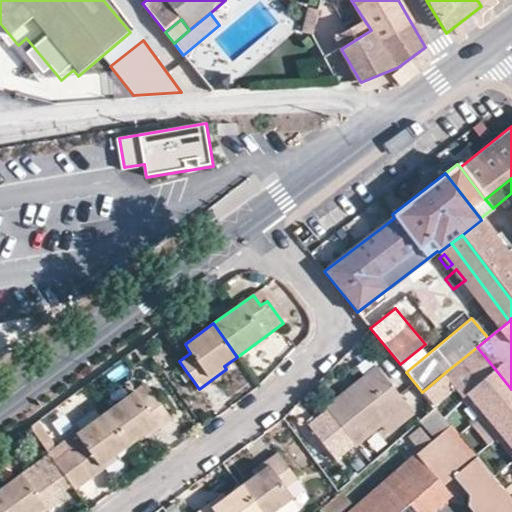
[(495,369),(477,347),(448,370),(467,393),(495,369)]
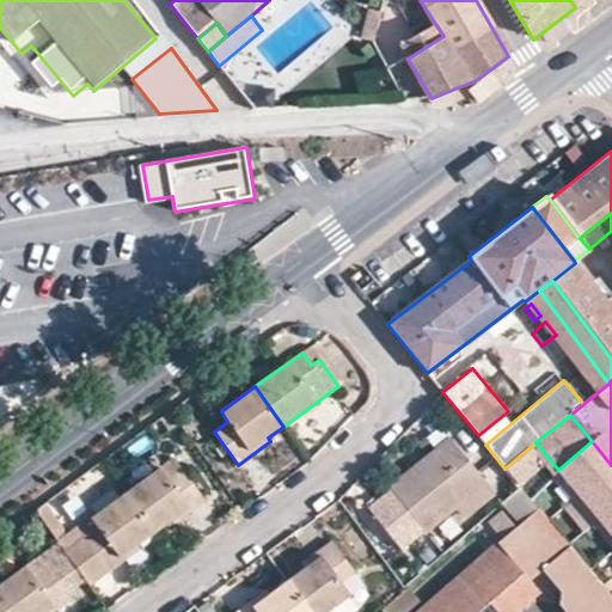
[(494,495),(448,439),(366,508),(404,551),(456,512),(464,520),(494,495)]
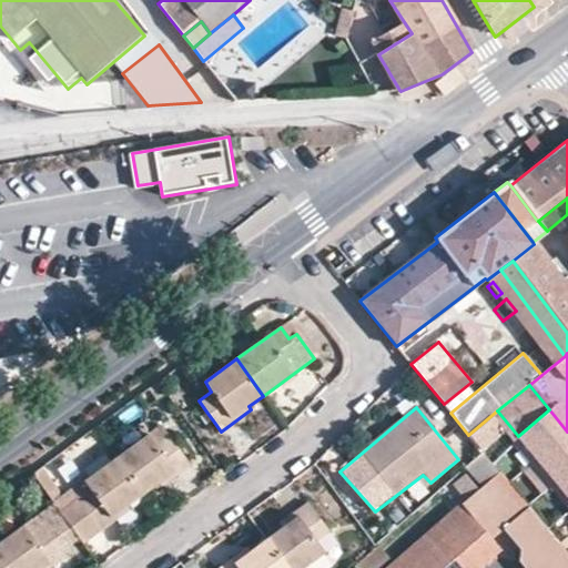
[(567,432),(549,409),(518,436),(520,439),(537,459),(567,434),(567,432)]
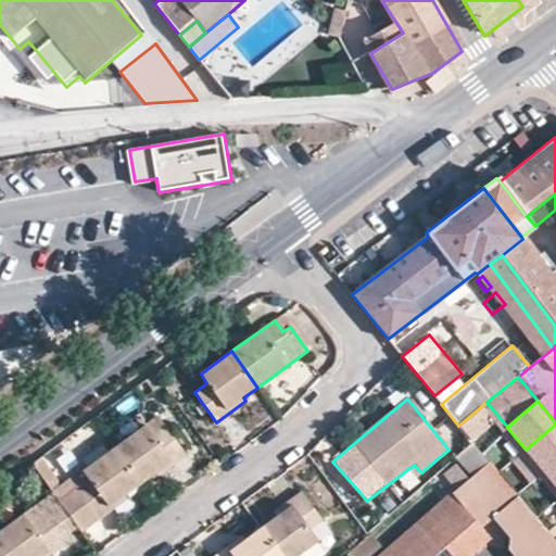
[(487,402),(458,426),(472,442),(489,462),(515,493),(555,542),(555,500),(503,437),(509,430),(507,427),(487,402)]
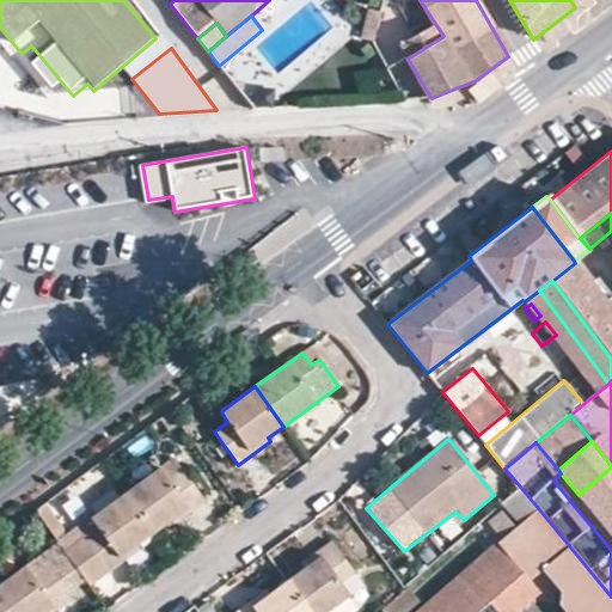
[(230,453),(222,444),(215,450),(222,459),(230,453)]
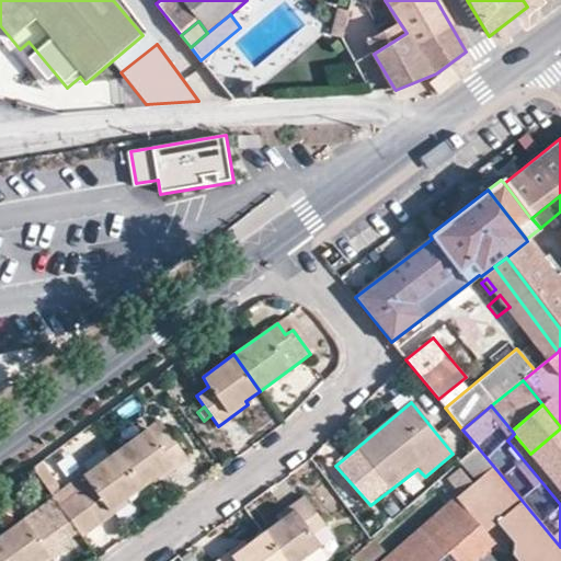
[(158,419),(114,451),(141,489),(157,478),(160,481),(187,460),(158,419)]
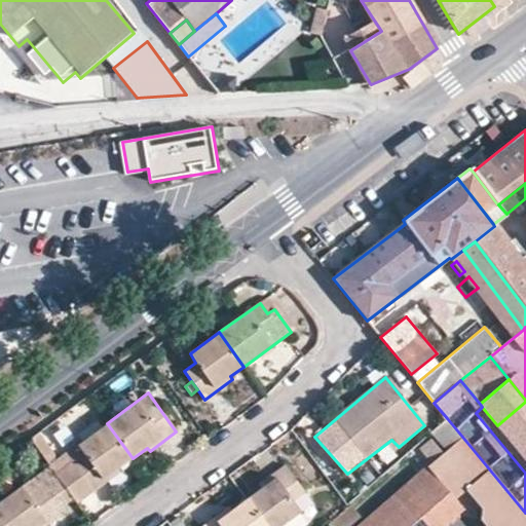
[(525,402),(497,425),(516,447),(525,438),(525,402)]
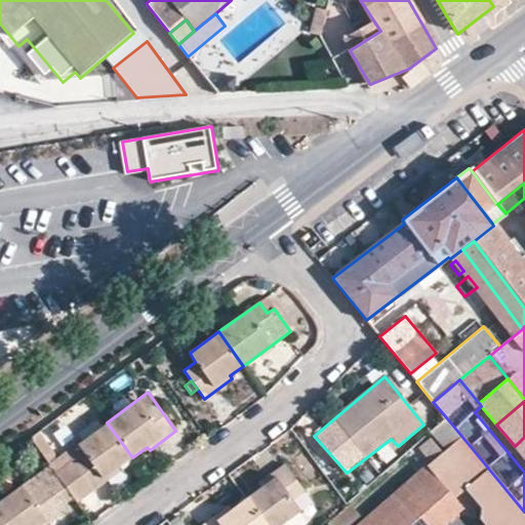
[(443,447),(459,437),(448,420),(433,431),(443,447)]
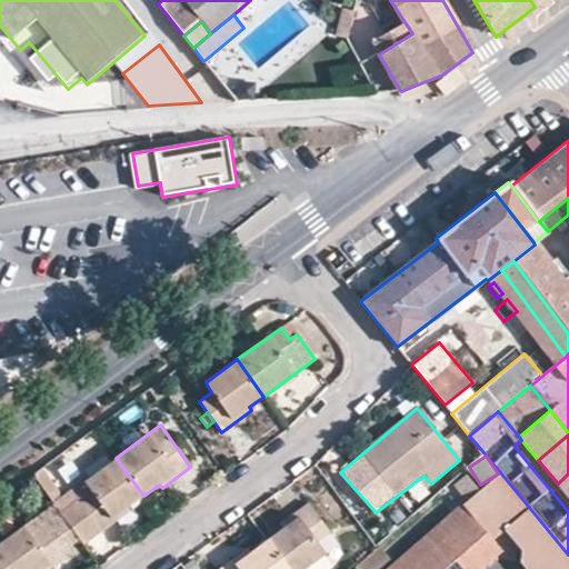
[(76,500),(59,512),(82,546),(126,515),(122,510),(143,496),(116,458),(70,490),(76,500)]
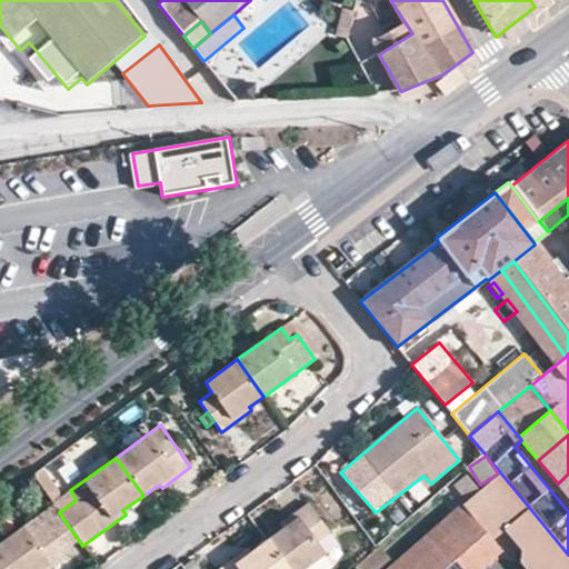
[(41,468),(32,475),(49,499),(59,491),(41,468)]
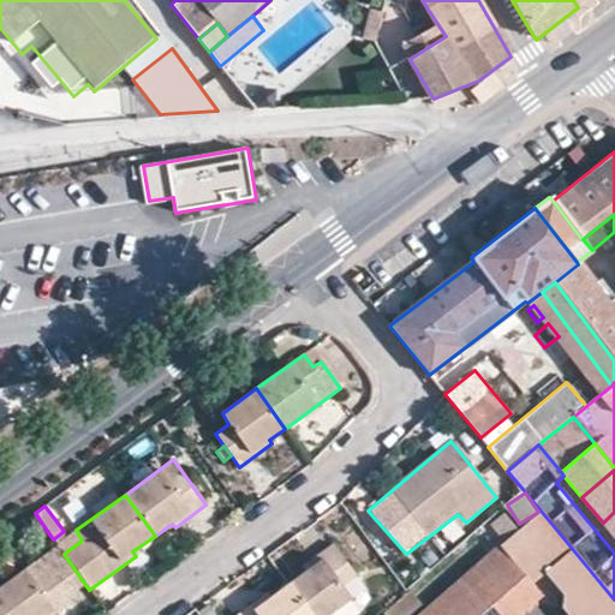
[(530,584),(544,572),(569,545),(541,511),(520,527),(517,531),(505,542),(497,547),(530,584)]
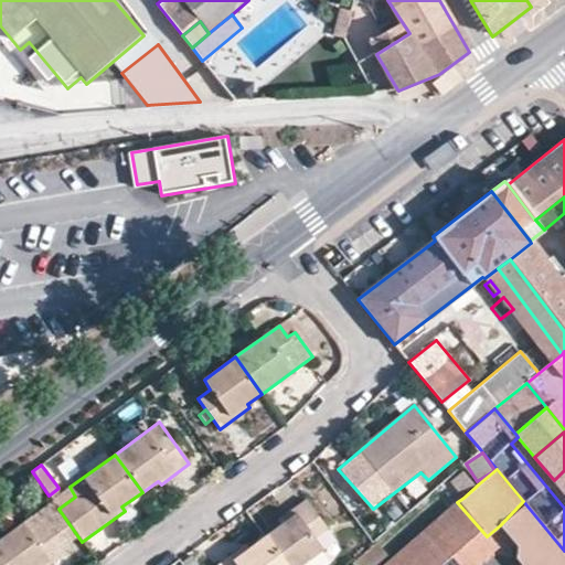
[(564,470),(554,480),(564,493),(564,470)]
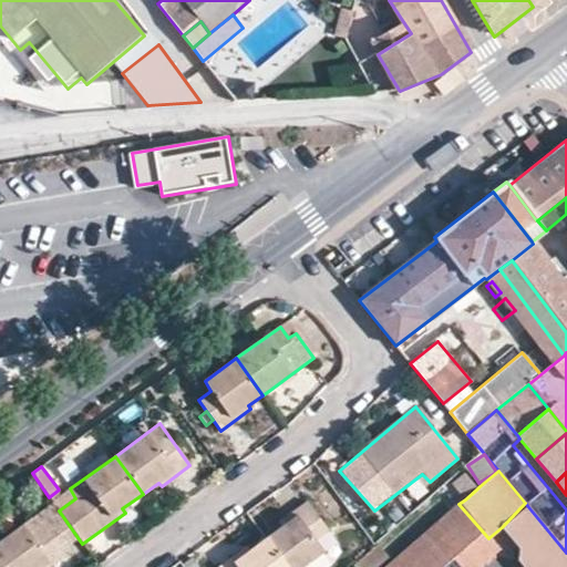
[(465,500),(476,490),(462,473),(452,482),(465,500)]
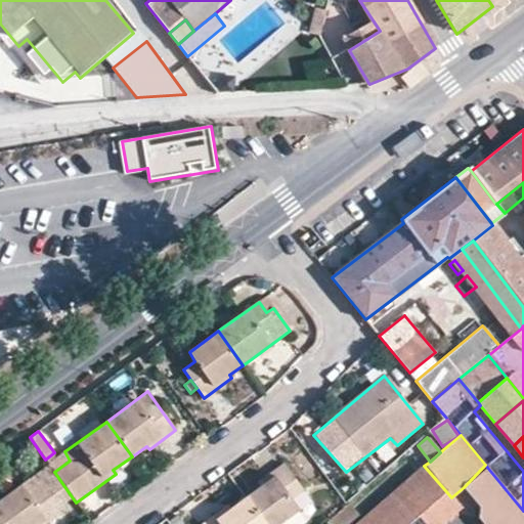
[(49,464),(0,498),(0,518),(4,523),(47,523),(76,503),(54,472),(49,464)]
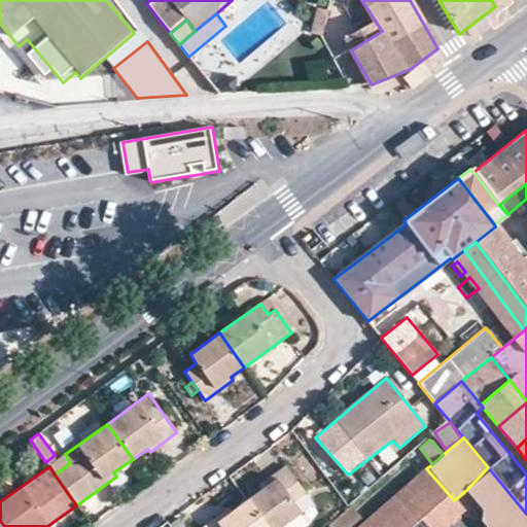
[(269,486),(246,501),(266,526),(280,526),(301,513),(294,502),(306,494),(285,466),(266,481),(269,486)]
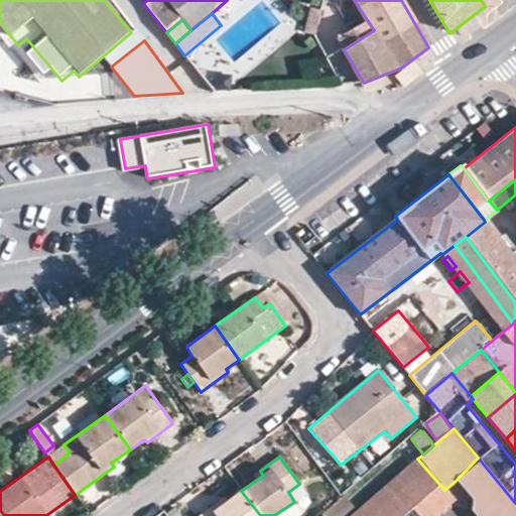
[(515,515),(515,503),(478,458),(457,480),(472,499),(471,510),(476,515),(515,515)]
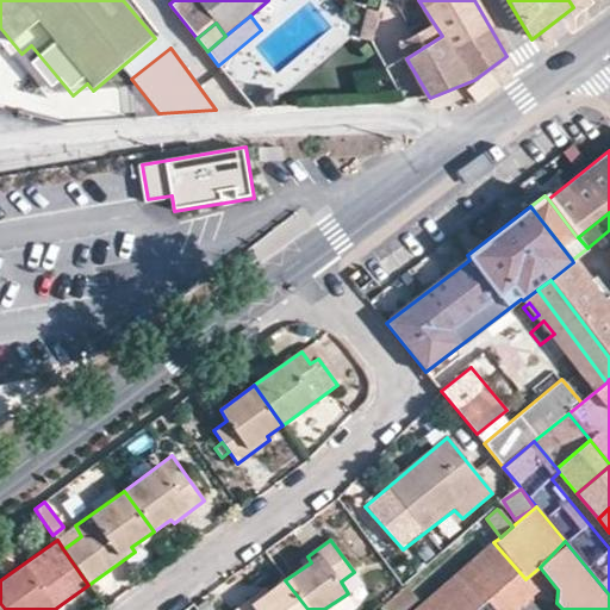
[(516,609),(536,592),(526,579),(493,542),(416,609),(516,609)]
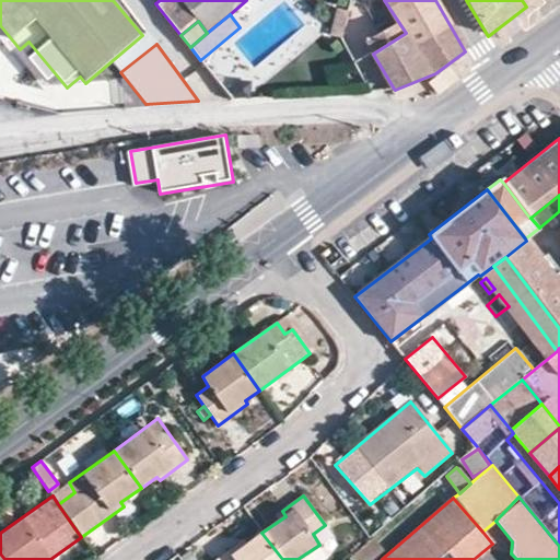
[(282,559),(261,533),(243,546),(238,543),(214,559),(282,559)]
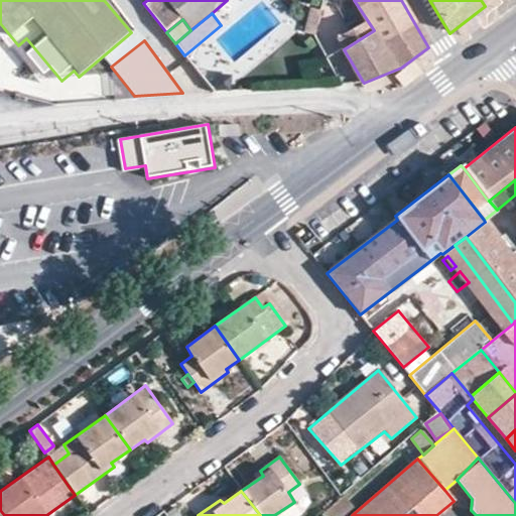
[(342,515),(353,507),(345,496),(319,515),(342,515)]
